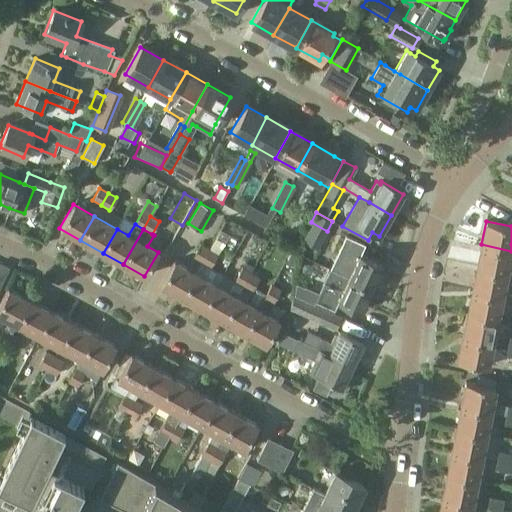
[(336,255),(330,269),(348,277),(371,288),(381,265),(359,254),(363,245),(345,236),(336,255)]
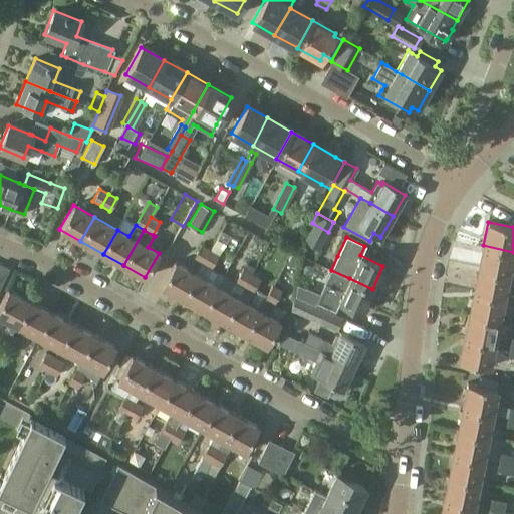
[(508,274),(513,252),(483,245),(479,268),(508,274)]
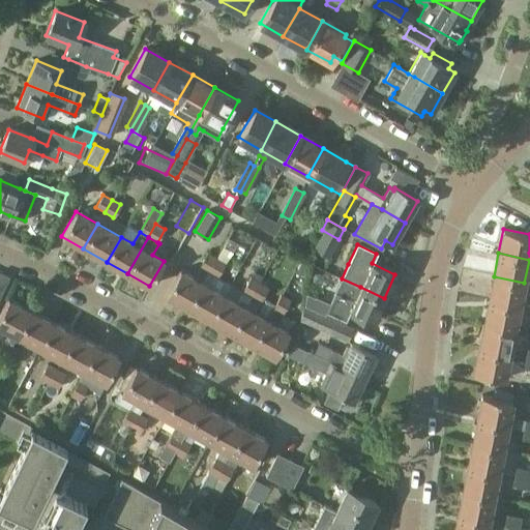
[(208,272),(215,259),(206,254),(198,267),(208,272)]
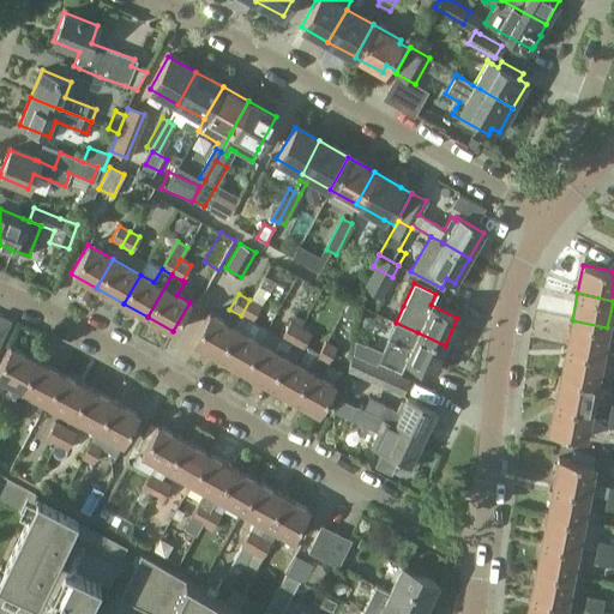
[(250,300),(241,315),(252,323),(262,306),(250,300)]
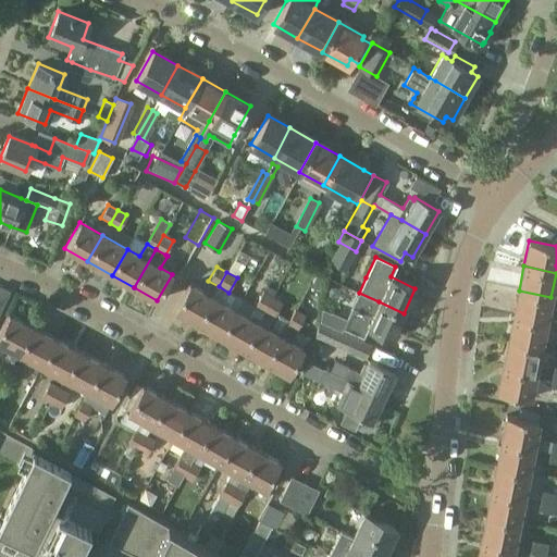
[(318,272),(310,286),(323,289),(325,274),(318,272)]
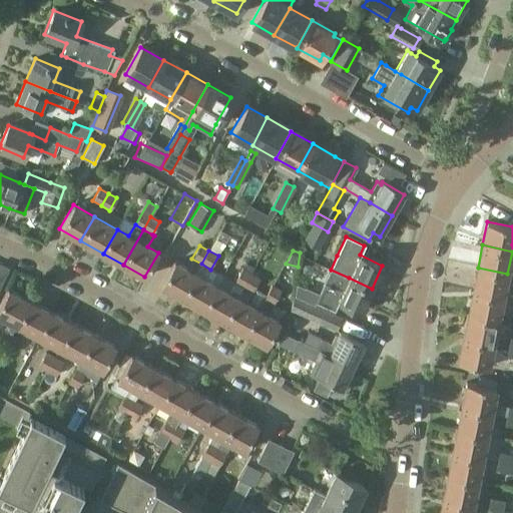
[(182,298),(195,274),(173,262),(160,285),(182,298)]
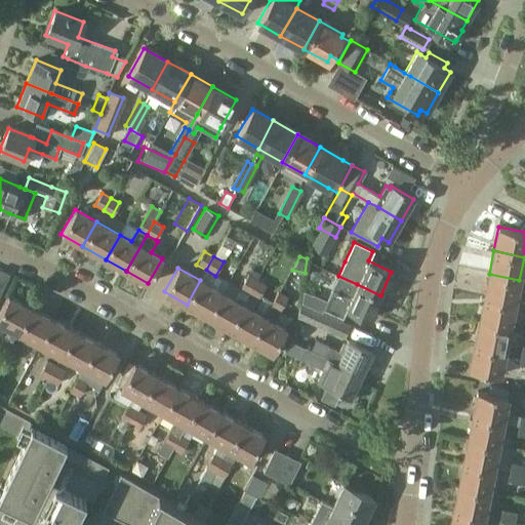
[(0,291),(8,274),(0,270),(0,291)]
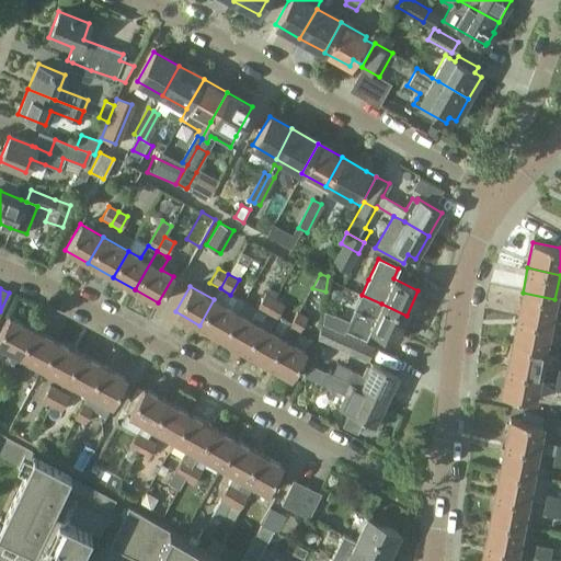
[(549,324),(554,299),(523,293),(517,318),(549,324)]
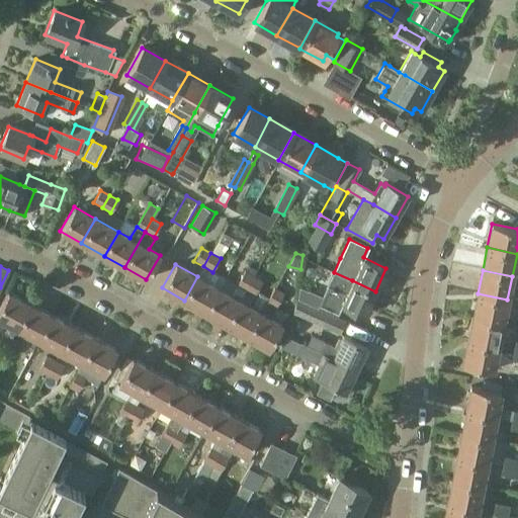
[(246,290),(254,277),(244,271),(237,285),(246,290)]
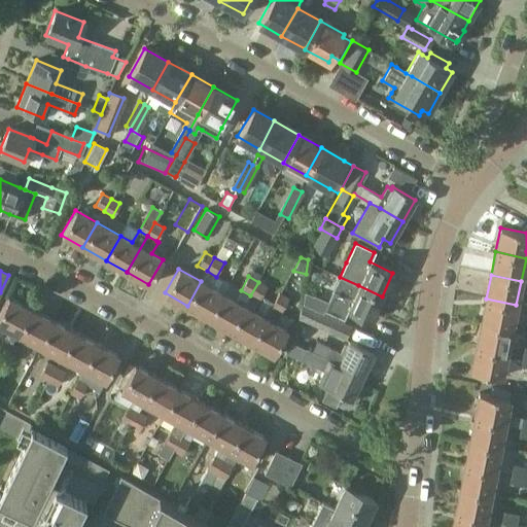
[(340,277),(323,311),(325,312),(342,319),(347,309),(371,319),(382,296),(358,285),(340,277)]
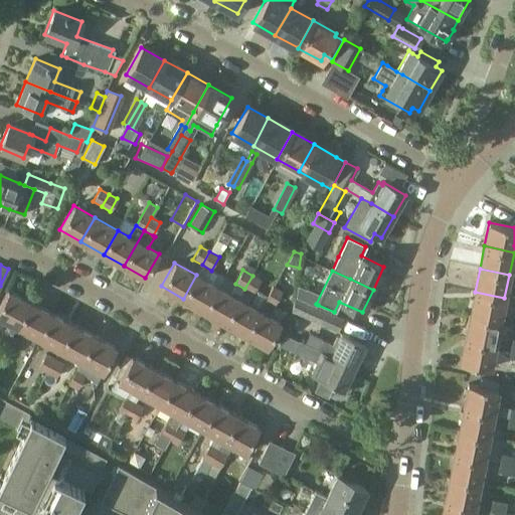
[(203,311),(217,287),(196,275),(183,299),(203,311)]
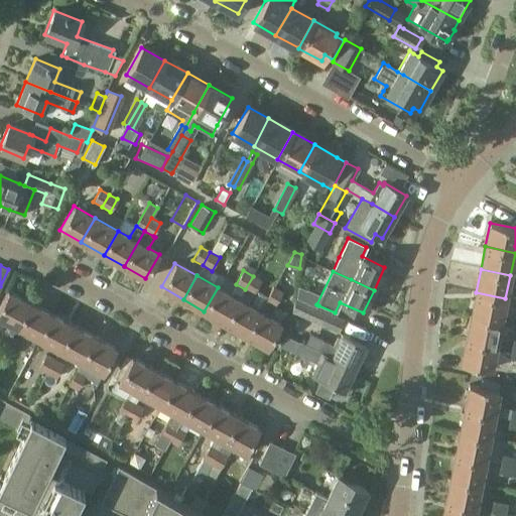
[(253,276),(245,289),(254,294),(262,281),(253,276)]
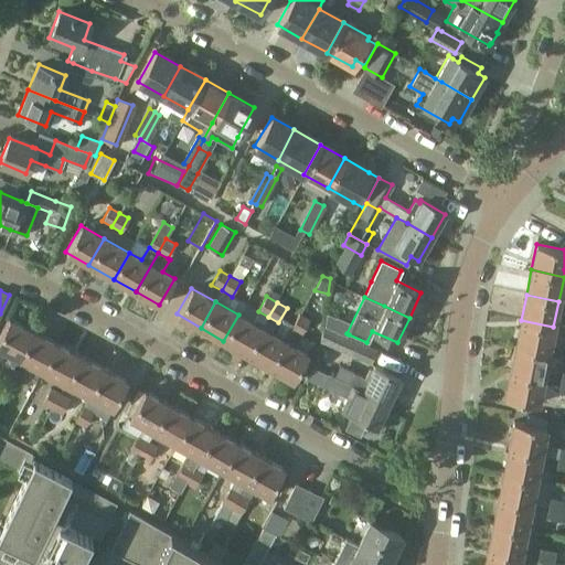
[(322,326),(338,332),(344,320),(326,311),(322,326)]
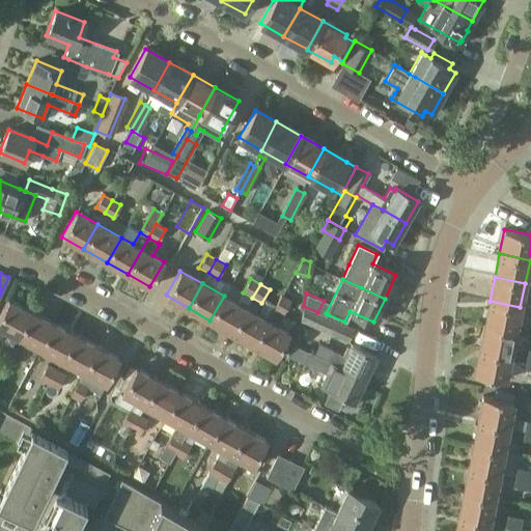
[(231,333),(246,308),(224,296),(210,320),(231,333)]
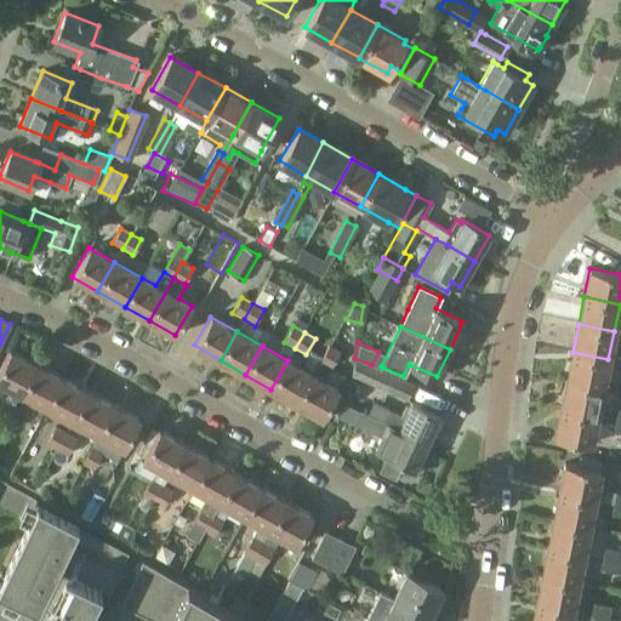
[(331,369),(340,352),(329,346),(319,362),(331,369)]
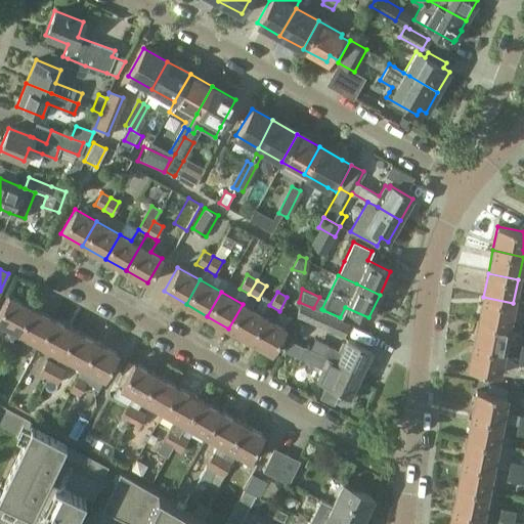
[(0,322),(16,332),(31,307),(7,295),(0,308),(0,322)]
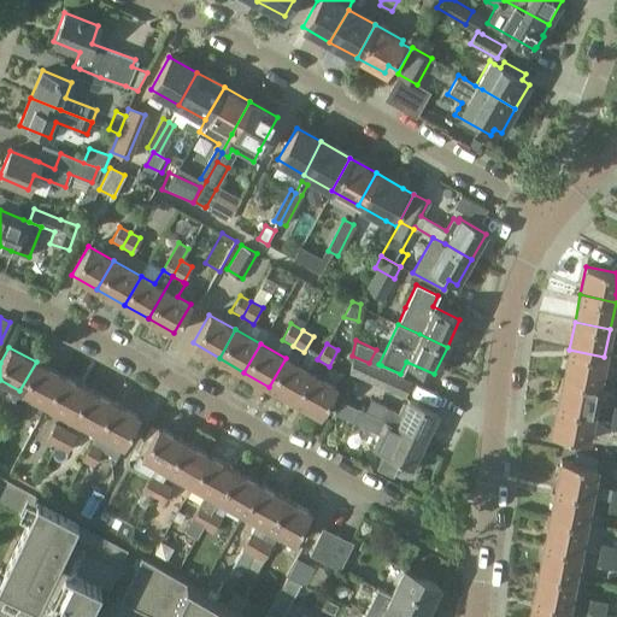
[(599,385),(604,357),(569,350),(563,377),(599,385)]
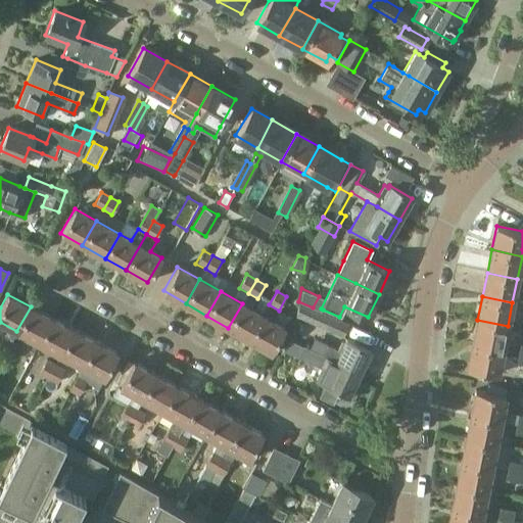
[(248,340),(263,316),(242,303),(228,328),(248,340)]
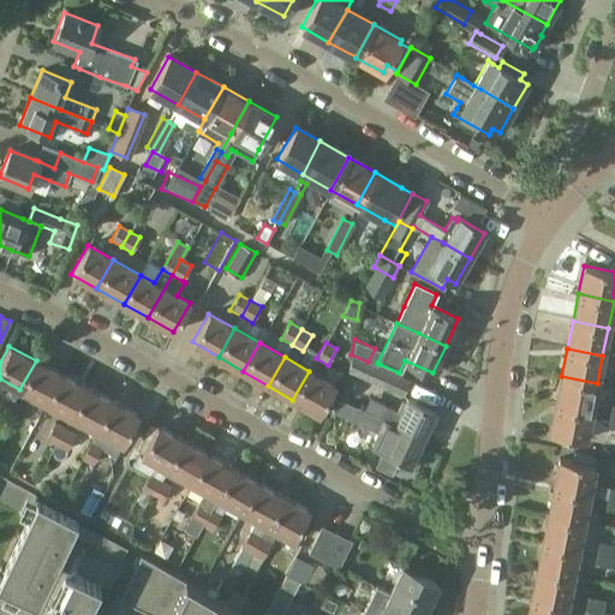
[(402,394),(408,382),(350,357),(347,370),(402,394)]
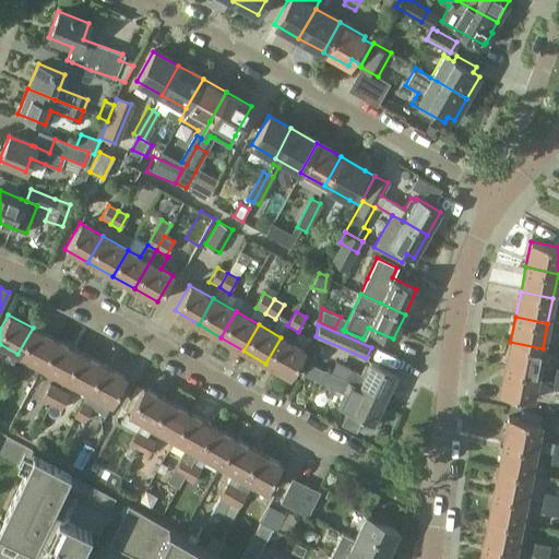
[(281,337),(265,364),(289,377),(305,351),(292,343),(298,332),(287,325),(281,337)]
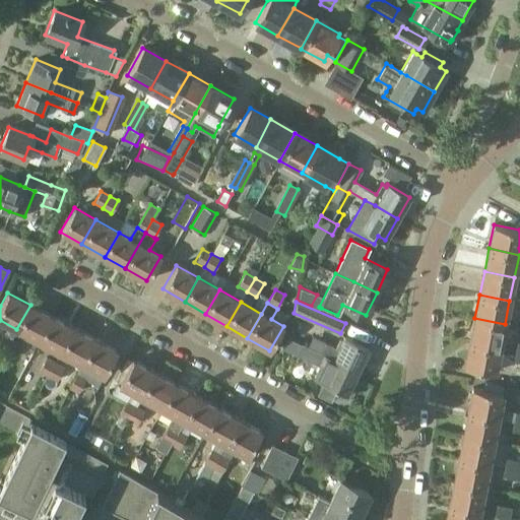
[(40,341),(53,317),(30,305),(16,329),(40,341)]
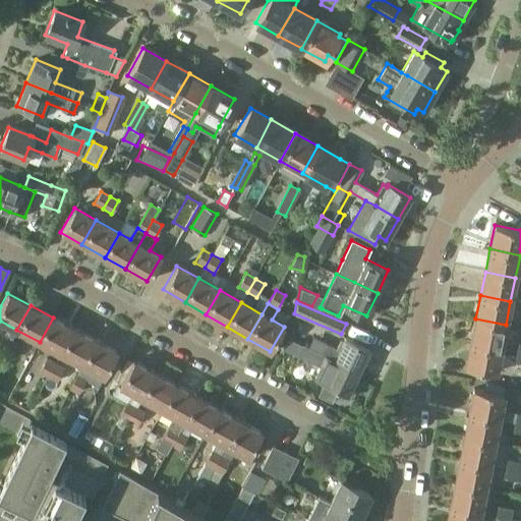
[(60,353),(73,329),(53,317),(40,342),(60,353)]
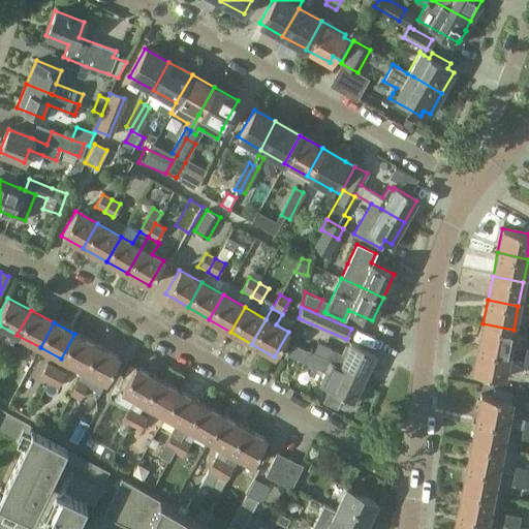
[(508,353),(514,330),(483,323),(477,347),(508,353)]
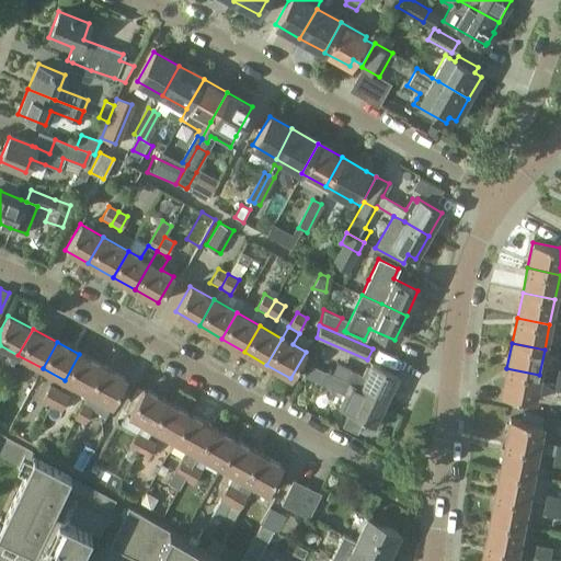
[(89,393),(103,366),(79,354),(65,380),(89,393)]
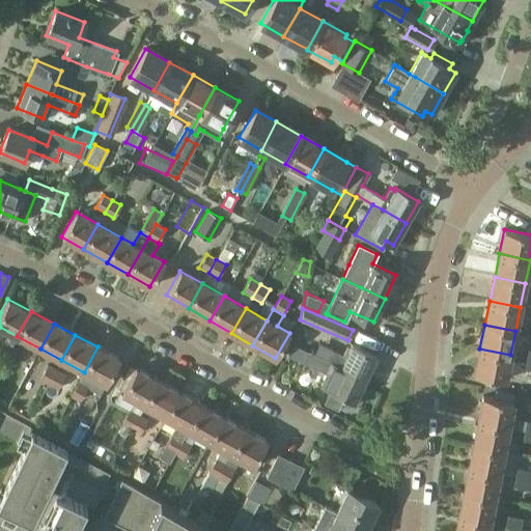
[(0,358),(4,361),(11,346),(1,341),(0,343),(0,358)]
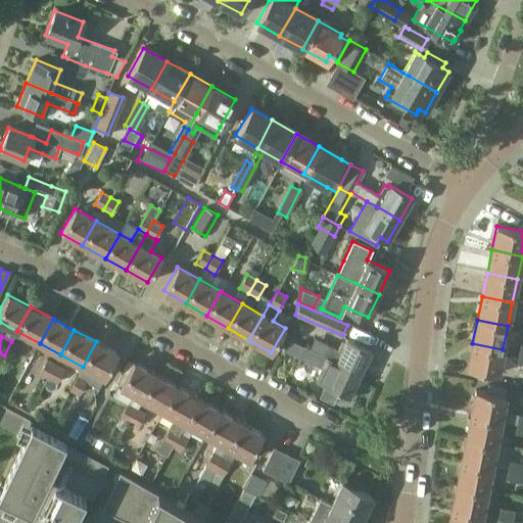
[(324,355),(360,372),(370,350),(346,338),(340,352),(328,346),(324,355)]
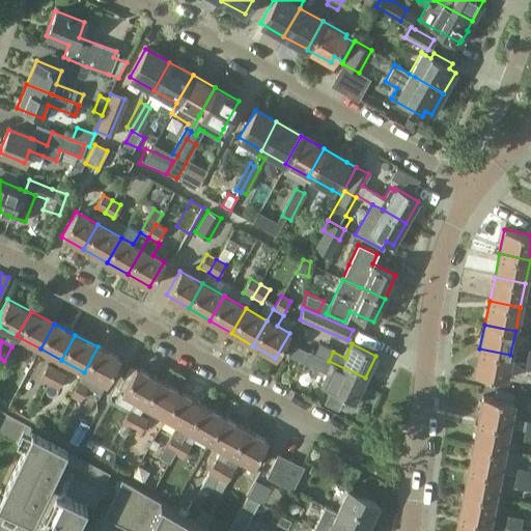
[(11,346),(4,361),(15,366),(22,352),(11,346)]
